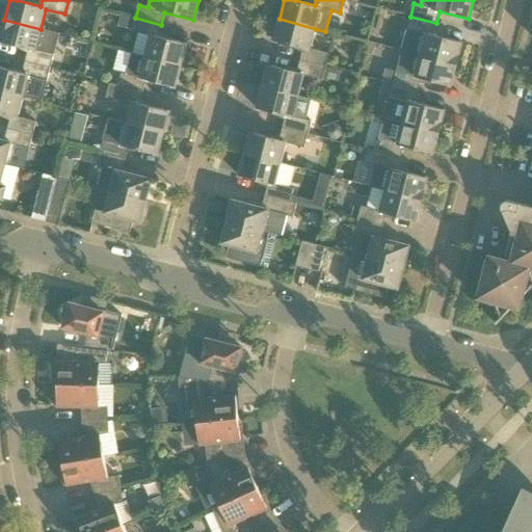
[(401,51),(421,55),(457,64),(462,43),(433,35),(436,23),(410,17),(407,30),(406,30),(406,31),(410,32),(405,50),(402,49),(401,51)]
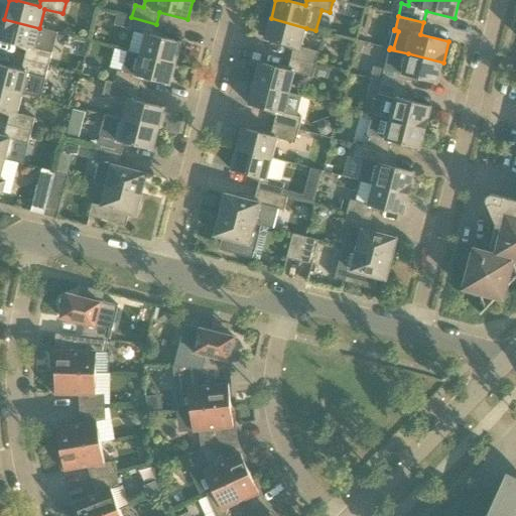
[(153,35),(156,24),(131,17),(128,30),(146,35),(141,55),(176,65),(181,43),(153,35)]
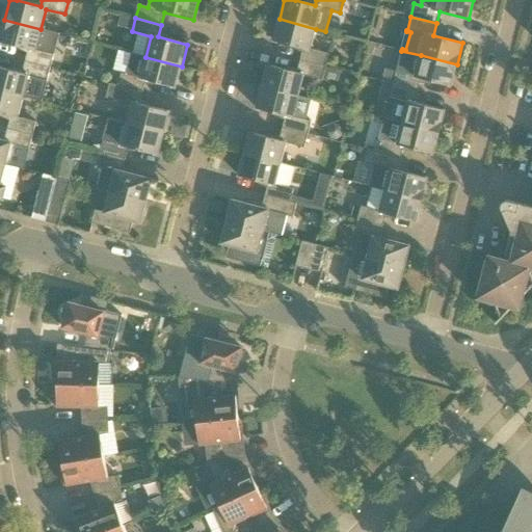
[(311,49),(316,29),(280,19),(274,41),(303,49),(300,60),(326,68),(329,54),(311,49)]
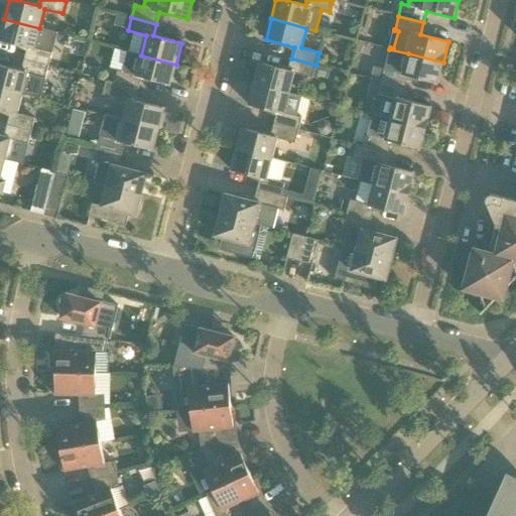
[(57,33),(39,28),(4,19),(0,36),(0,40),(28,48),(25,59),(49,66),(57,33)]
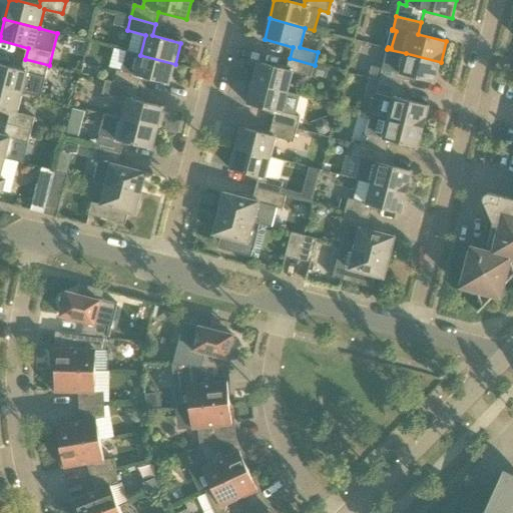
[(175,64),(140,55),(128,51),(123,71),(117,70),(114,82),(138,89),(141,77),(169,84),(175,64)]
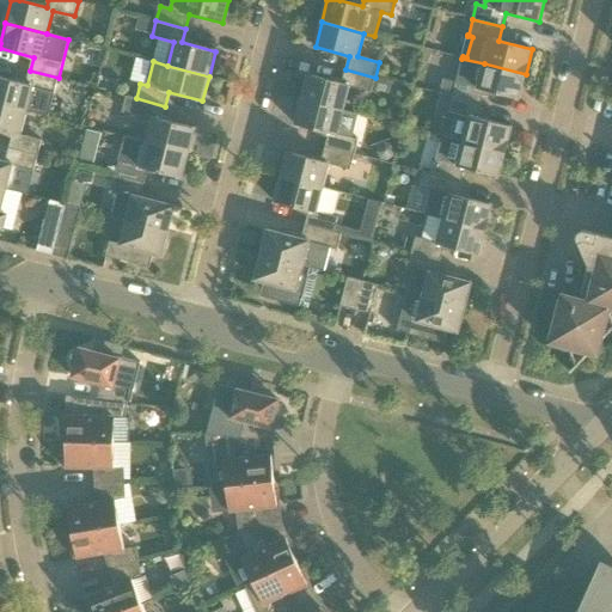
[(519,99),(526,74),(484,63),(478,87),(447,79),(442,95),(452,97),(482,105),(485,91),(519,99)]
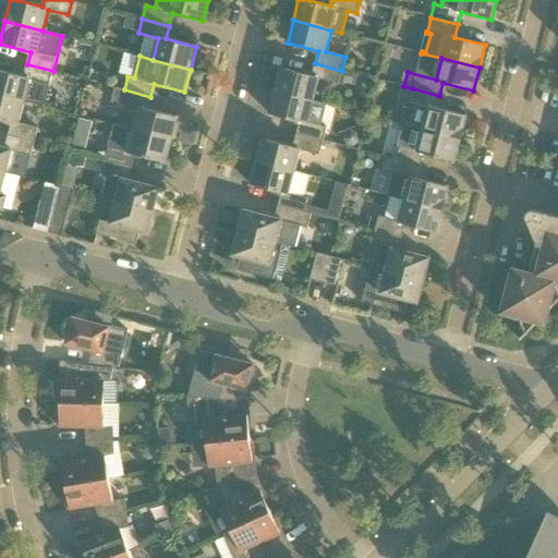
[(338,84),(342,71),(315,63),(312,76),(281,69),(275,92),(313,101),(318,80),(338,84)]
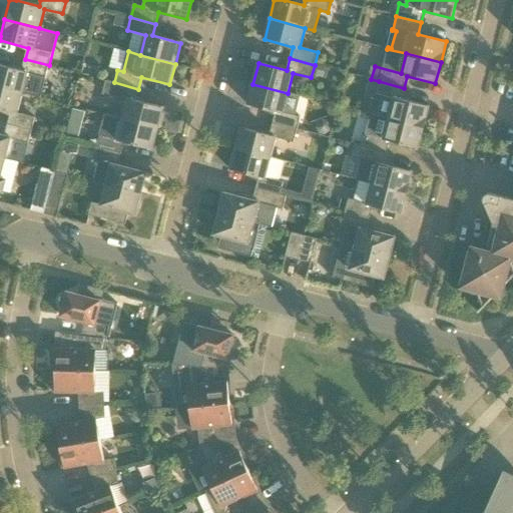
[(46,77),(49,65),(25,59),(22,71),(0,65),(0,87),(23,93),(41,98),(41,97),(38,96),(42,78),(46,79),(46,78),(46,77)]
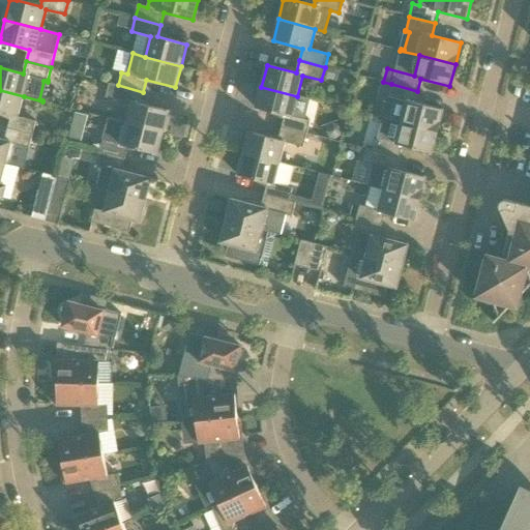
[(143,92),(118,85),(110,83),(106,96),(133,104),(127,124),(164,134),(169,112),(140,104),(143,92)]
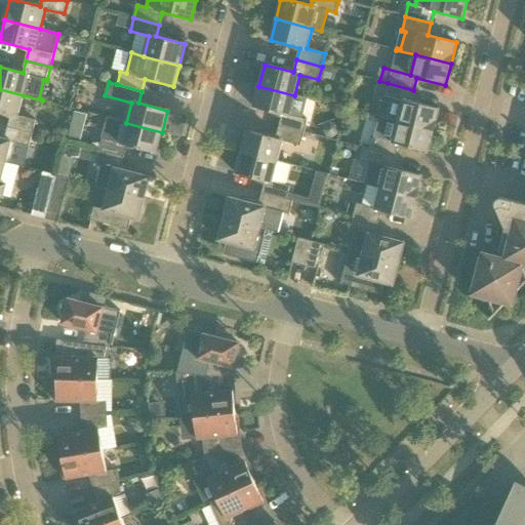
[(377,116),(398,121),(434,130),(439,110),(410,102),(413,90),(388,83),(385,96),(381,95),(377,116)]
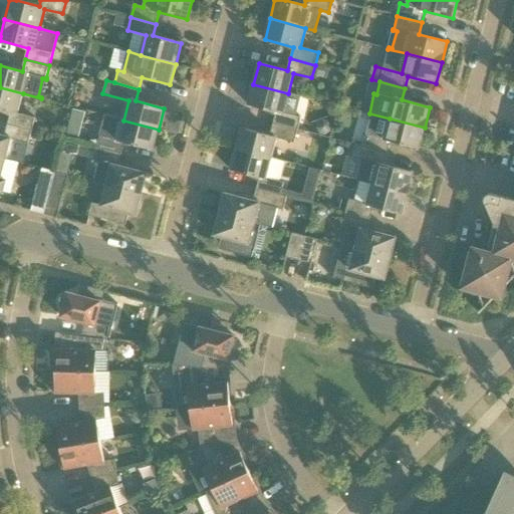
[(283,112),(288,93),(253,84),(248,104),(276,112),(273,123),(298,131),(301,117),(283,112)]
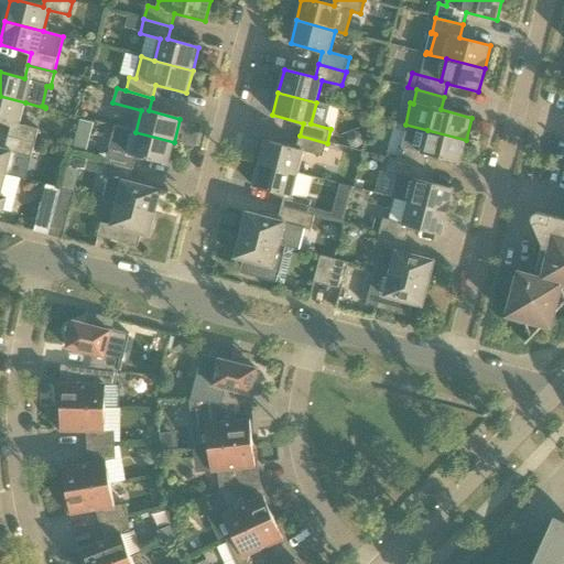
[(0,120),(12,125),(9,137),(35,143),(39,130),(20,125),(25,102),(0,96),(0,120)]
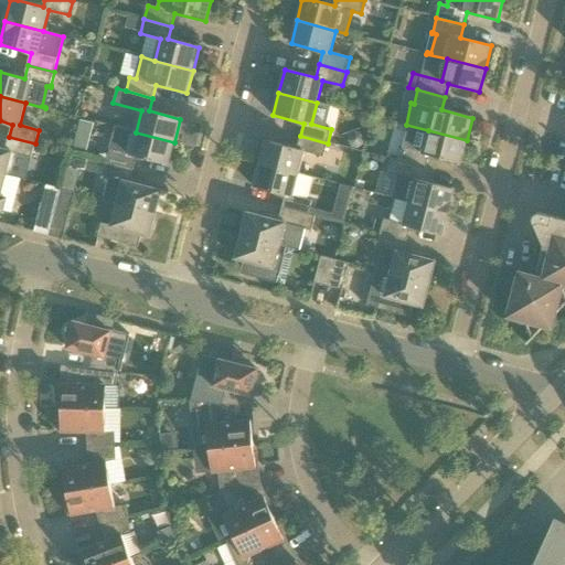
[(76,146),(91,148),(94,120),(80,118),(76,146)]
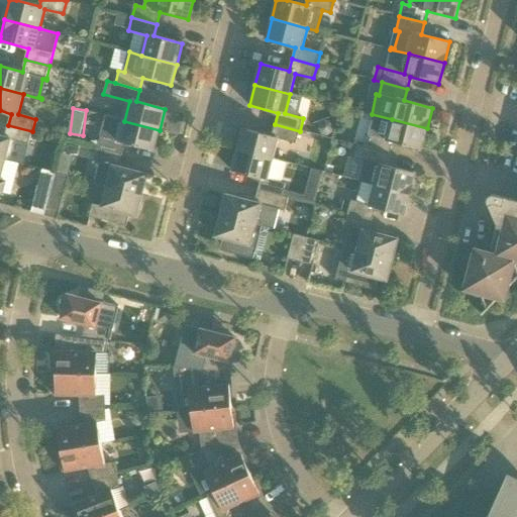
[(421,149),(427,128),(392,119),(387,139),(369,134),(365,147),(390,153),(393,142),(421,149)]
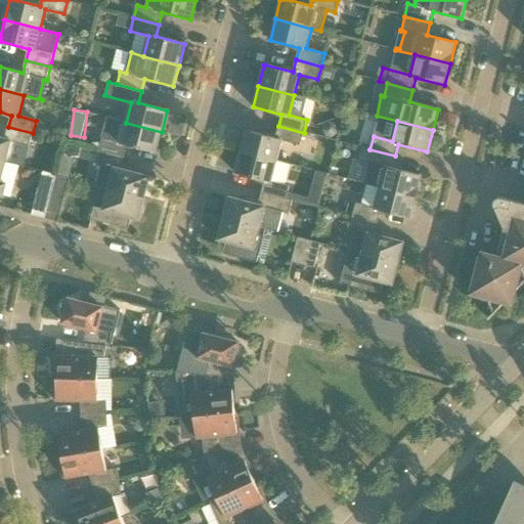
[(157,154),(162,132),(126,123),(121,142),(102,138),(99,150),(124,158),(127,145),(157,154)]
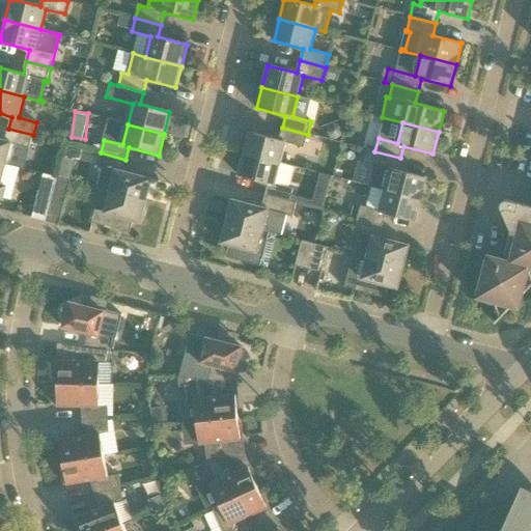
[(304,147),(308,135),(282,128),(279,140),(250,133),(244,155),(280,164),(285,143),(304,147)]
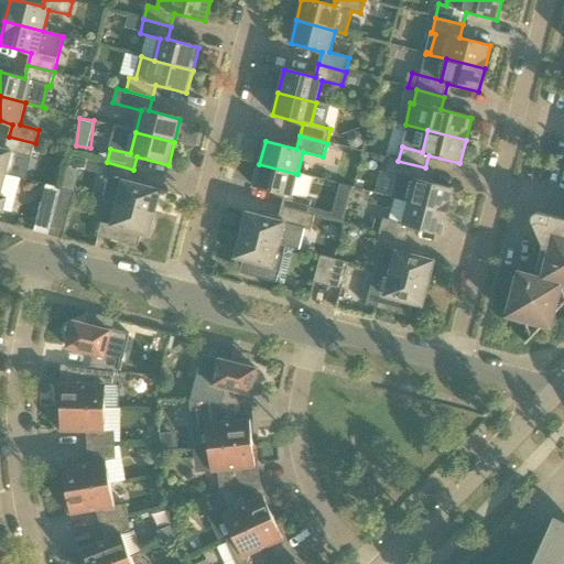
[(32,158),(35,143),(9,137),(6,150),(0,148),(0,172),(7,174),(12,153),(32,158)]
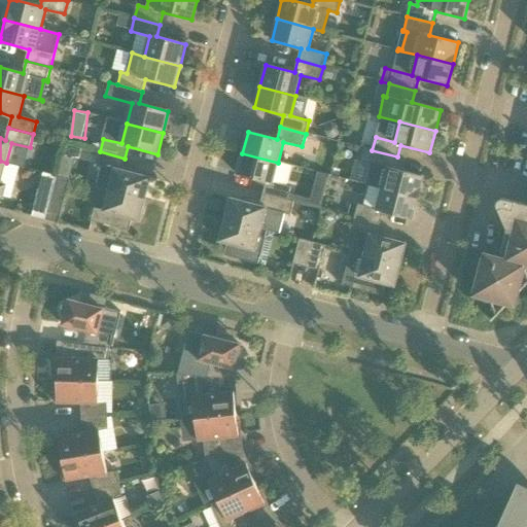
[(322,153),(320,160),(334,163),(340,139),(312,133),(308,150),(322,153)]
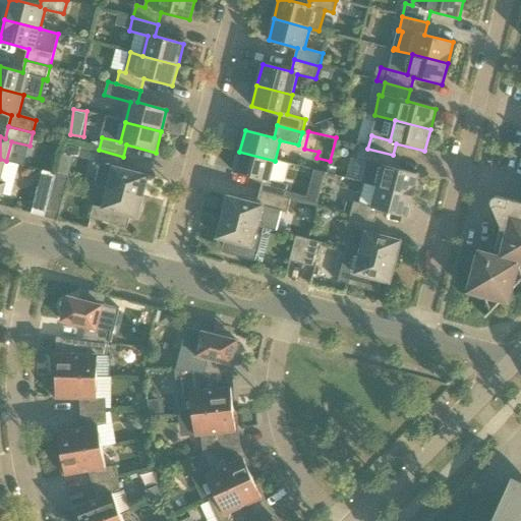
[(378,186),(413,196),(418,175),(390,167),(393,155),(367,149),(360,147),(356,160),(367,163),(362,182),(378,186)]
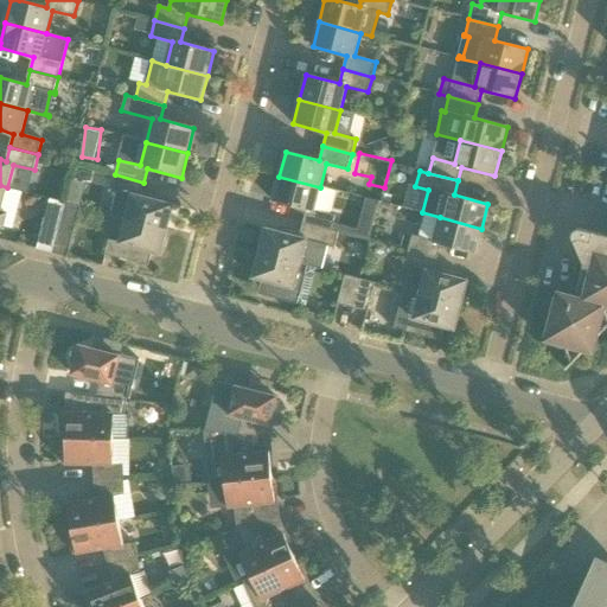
[(140,196),(144,183),(115,174),(112,190),(117,191),(110,215),(126,219),(167,230),(173,205),(140,196)]
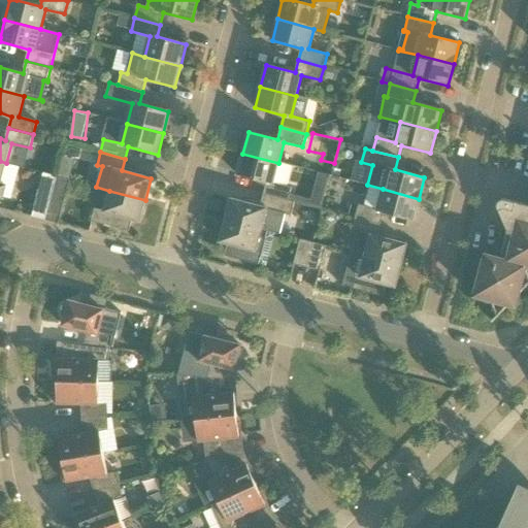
[(273,183),(278,163),(242,154),(237,174),(266,183),(263,194),(289,201),(292,188),(273,183)]
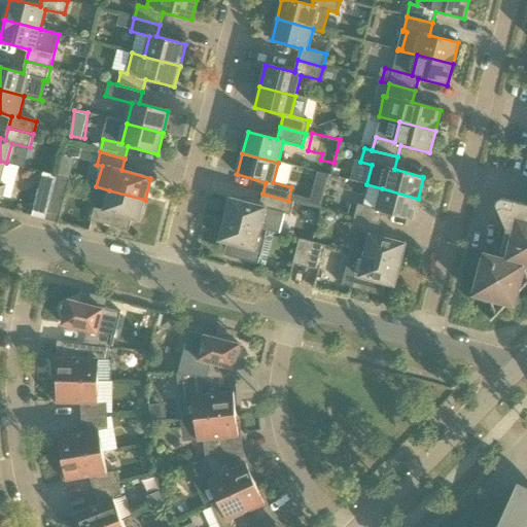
[(308,201),(321,204),(330,174),(317,170),(308,201)]
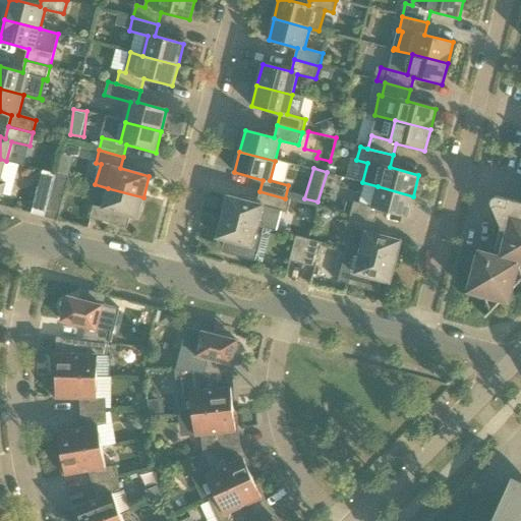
[(43,171),(32,214),(45,217),(50,199),(56,174),(43,171)]
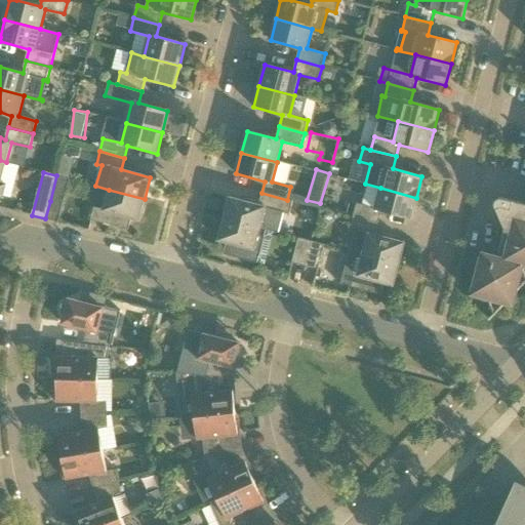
[(50,201),(45,218),(58,223),(70,178),(56,175),(50,201)]
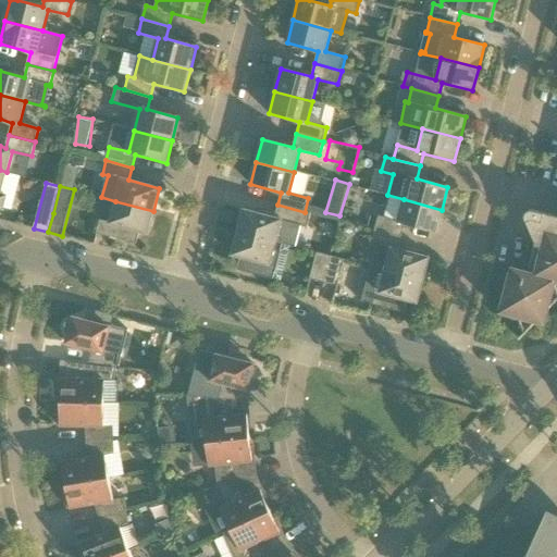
[(436,232),(442,210),(404,199),(398,221),(379,217),(375,230),(401,237),(405,224),(436,232)]
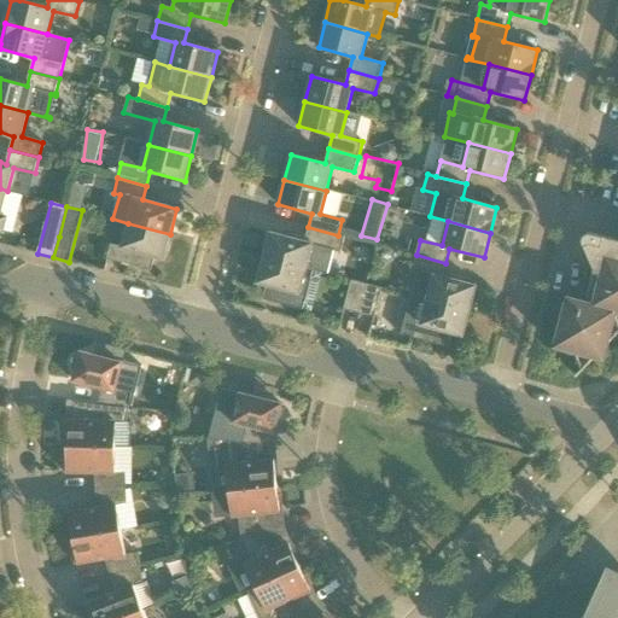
[(164,260),(170,234),(128,223),(122,246),(111,244),(108,260),(151,270),(155,257),(164,260)]
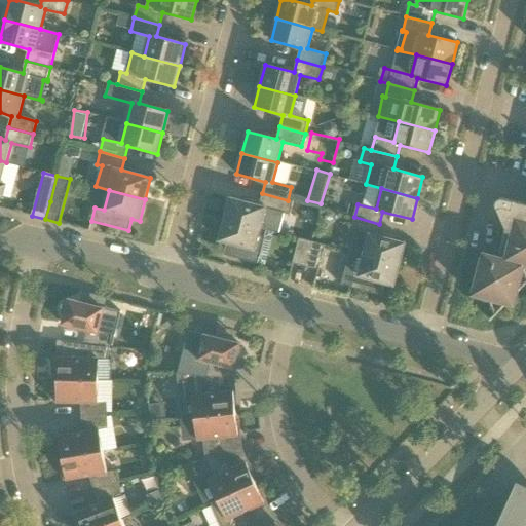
[(294,201),(288,200),(262,193),(259,205),(230,198),(225,220),(261,229),(266,209),(291,215),(294,201)]
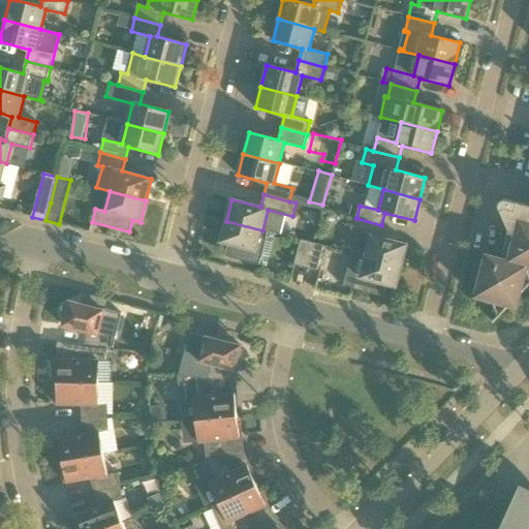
[(499,208),(499,209),(508,231),(501,258),(486,254),(475,297),(508,306),(493,321),(494,322),(510,306),(519,308),(522,292),(528,285),(528,205),(507,199),(505,199),(503,199),(502,200),(500,201),(499,204),(499,206),(499,208)]
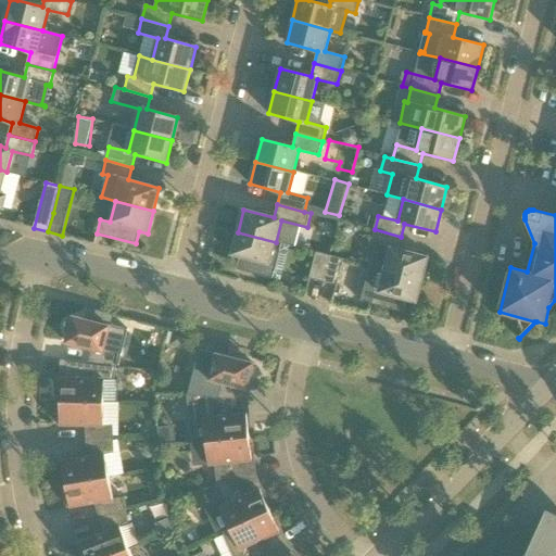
[(397,249),(401,237),(375,229),(370,243),(377,245),(371,266),(422,280),(428,257),(397,249)]
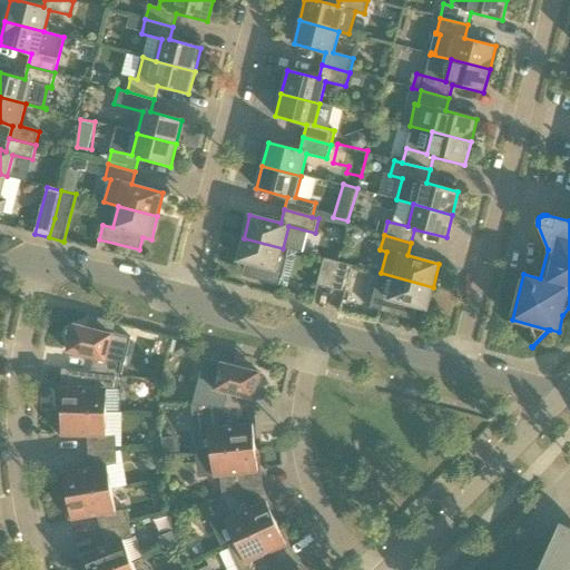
[(256,279),(279,286),(288,249),(283,248),(244,238),(237,262),(246,263),(243,276),(248,278),(249,275),(254,276),(254,278),(256,279)]
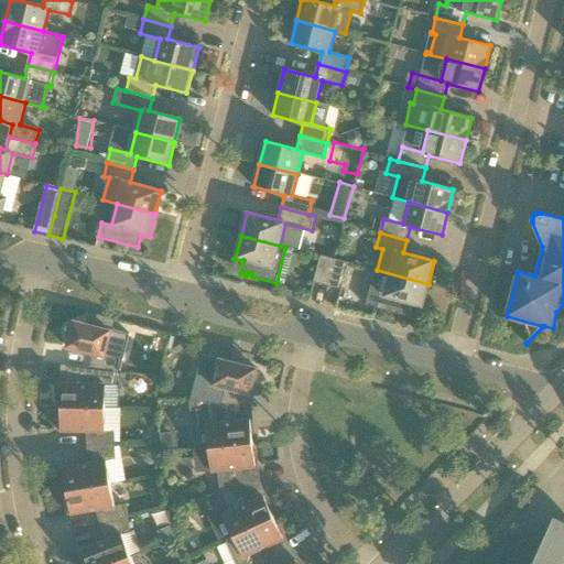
[(328,286),(335,259),(321,256),(314,283),(328,286)]
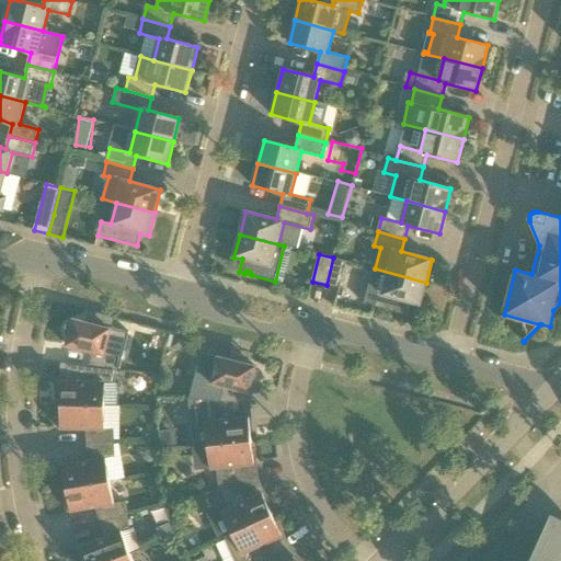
[(333,258),(327,285),(340,288),(347,262),(333,258)]
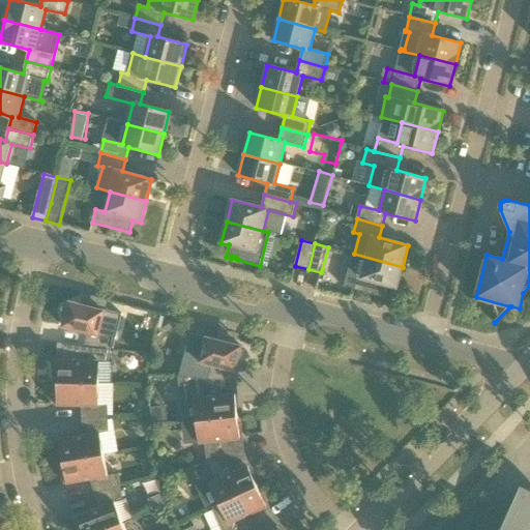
[(381,294),(381,297),(386,298),(389,287),(398,289),(403,267),(354,254),(354,255),(353,255),(344,288),(374,295),(376,295),(377,293),(381,294)]
